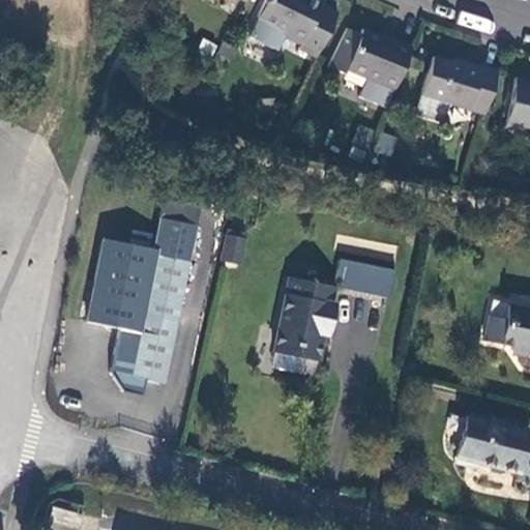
[(299,43),(297,48),(315,57),(336,12),(320,4),(321,2),(318,0),(263,0),(256,17),(280,29),(282,35),(299,43)]
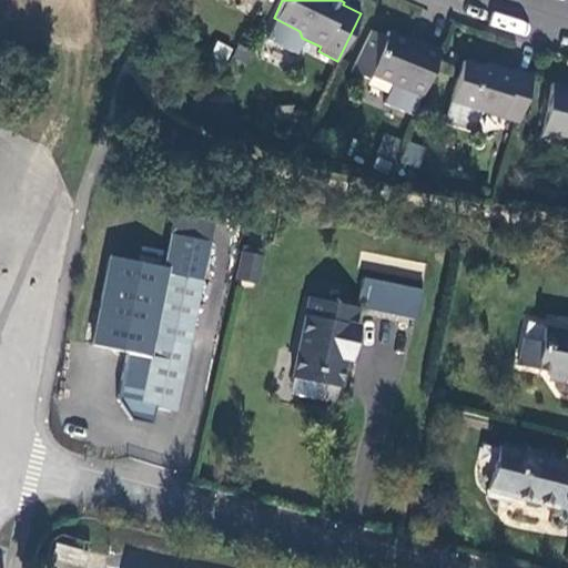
[(367,79),(369,73),(421,95),(438,51),(422,44),(421,46),(387,31),(385,37),(371,31),(351,71),(367,79)]
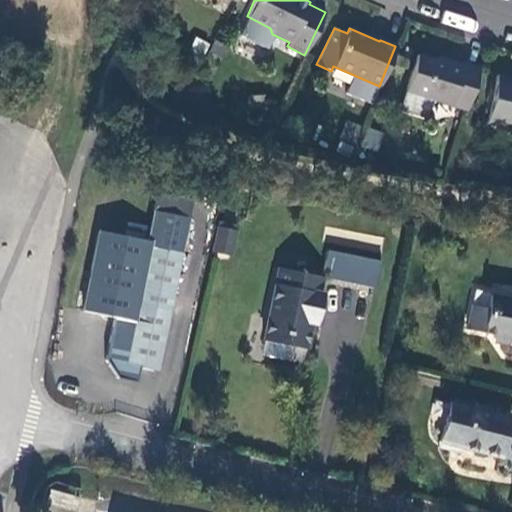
[(215,40),(205,57),(215,63),(225,46),(215,40)]
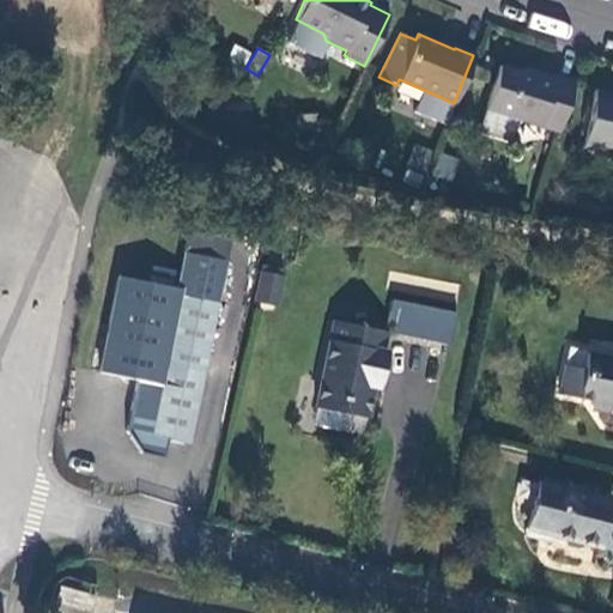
[(498,66),(485,108),(558,131),(574,83),(553,77),(552,79),(534,73),(533,77),(498,66)]
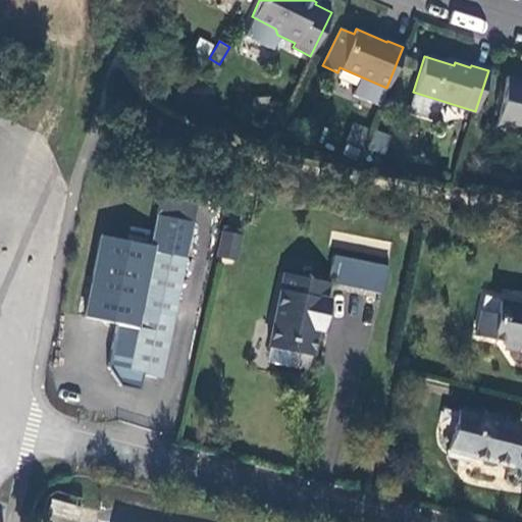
[(521,129),(521,80),(506,76),(496,124),(521,129)]
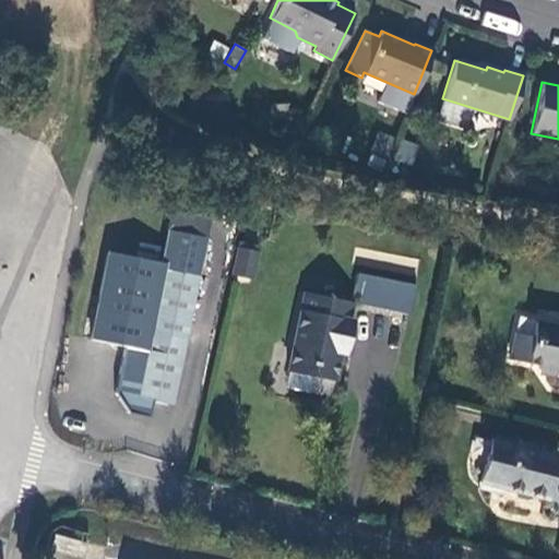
[(377,131),(369,151),(387,158),(393,138),(377,131)]
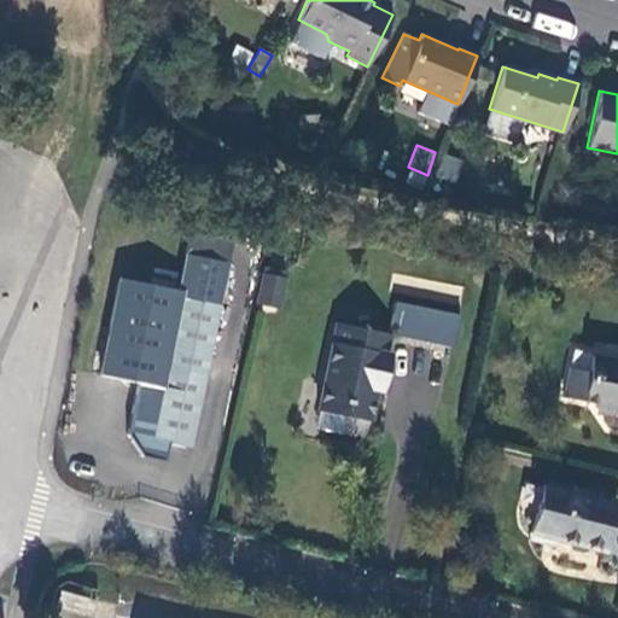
[(454,184),(464,161),(445,153),(436,176),(454,184)]
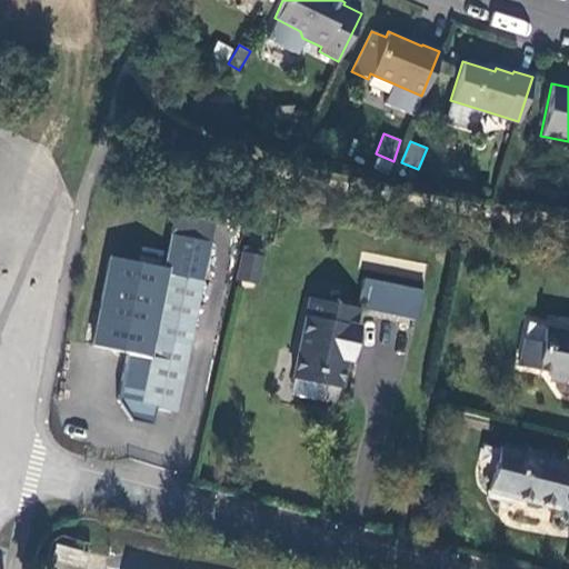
[(119,393),(130,418),(152,421),(155,408),(173,412),(213,223),(173,216),(161,273),(167,275),(150,358),(127,353),(119,393)]
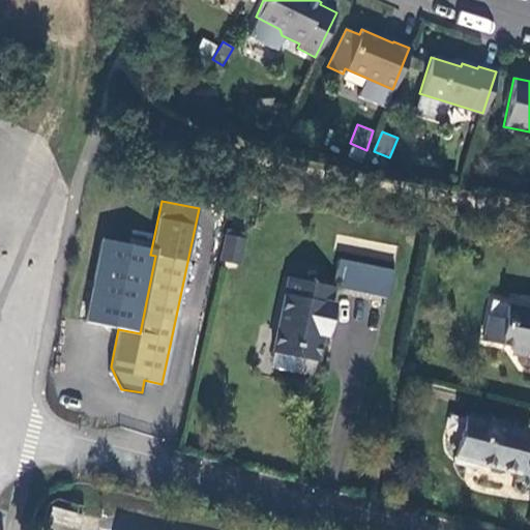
[(224,234),(217,261),(237,265),(242,238),(224,234)]
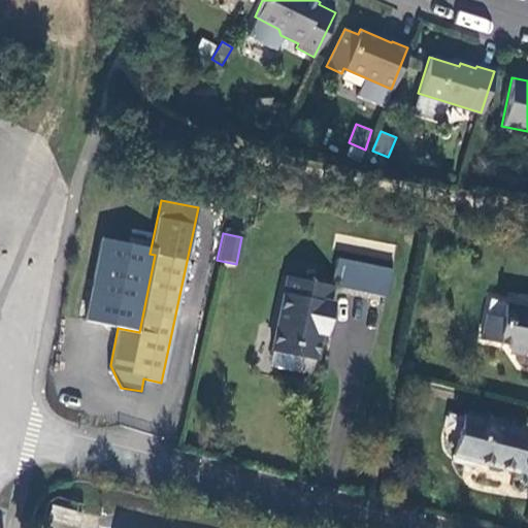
[(392,268),(339,257),(333,288),(386,299),(392,268)]
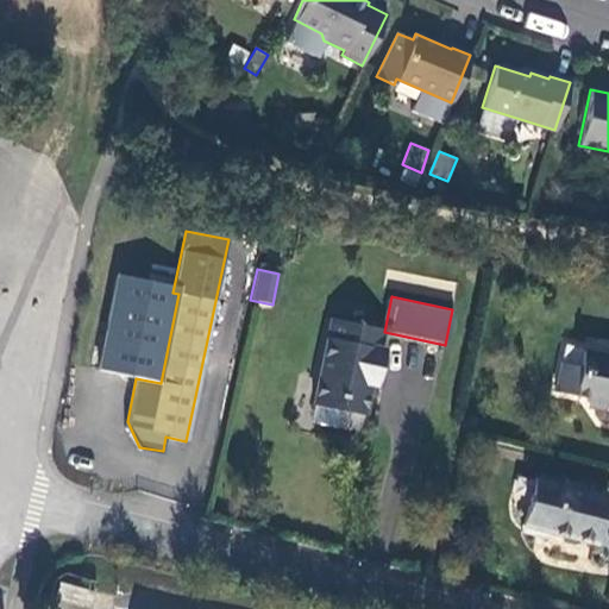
[(381,330),(331,319),(309,421),(359,431),(381,330)]
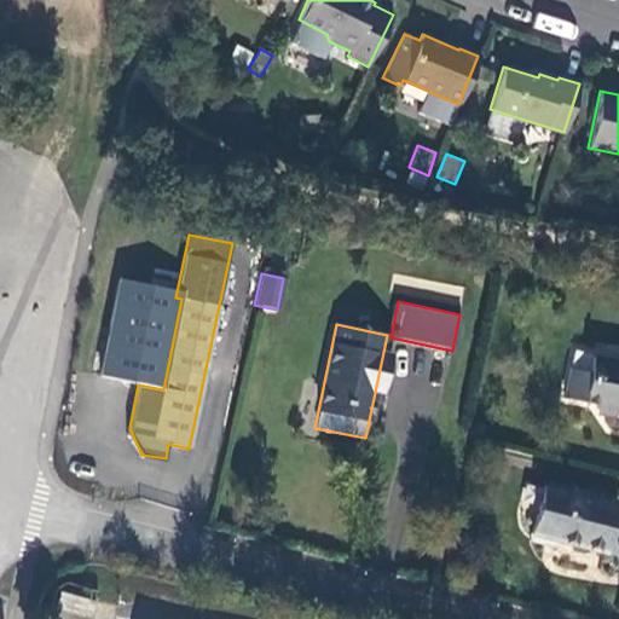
[(618,354),(618,362),(591,357),(588,372),(571,369),(563,397),(597,404),(596,410),(614,414),(615,408),(618,409),(618,354)]
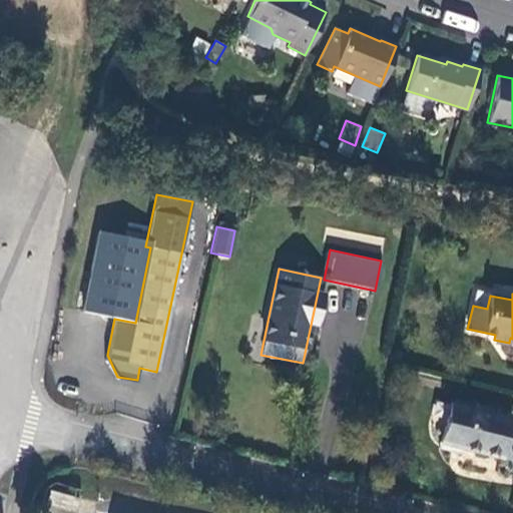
[(450,402),(440,443),(461,448),(512,461),(512,438),(506,436),(510,418),(450,402)]
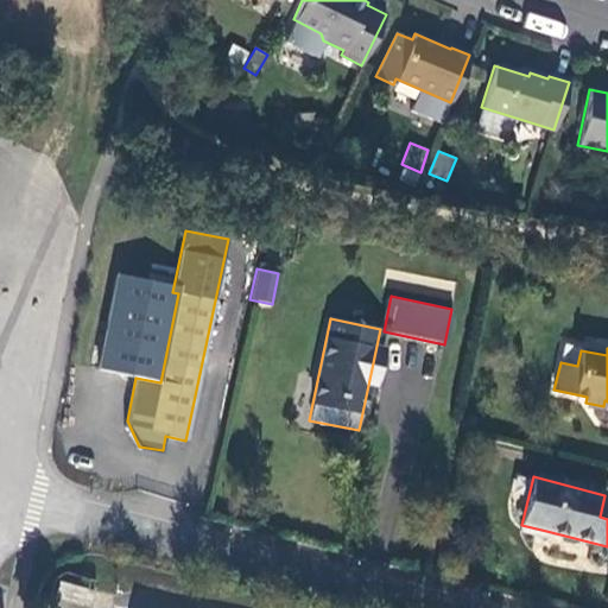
[(546,531),(521,525),(519,531),(544,537),(546,531)]
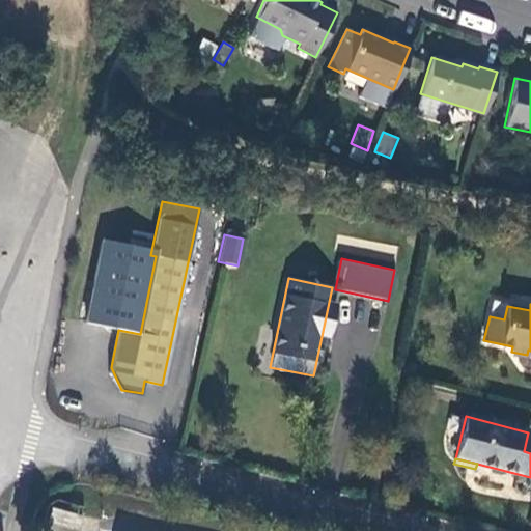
[(55,507),(51,521),(75,529),(80,515),(55,507)]
